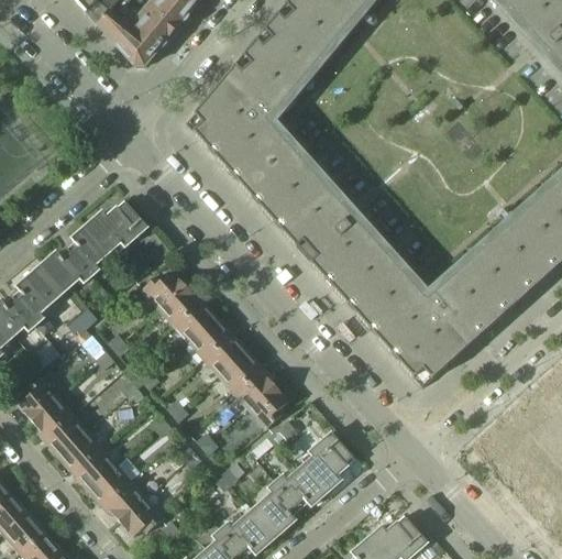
[(77,0),(86,10),(94,0),(77,0)]
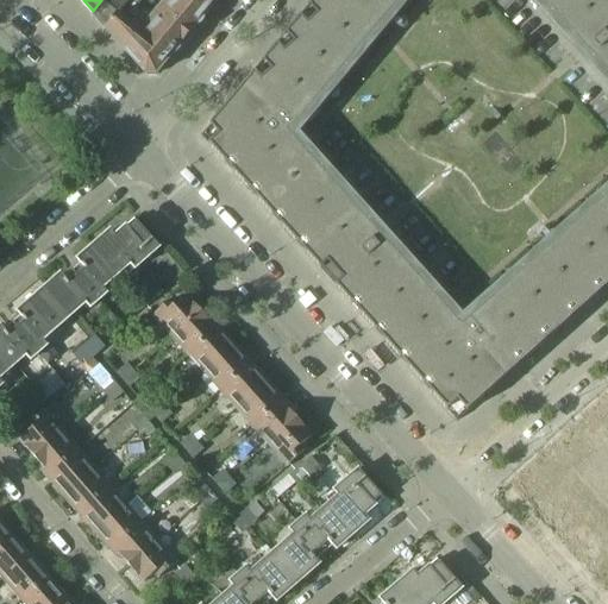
[(170,54),(137,26),(105,0),(102,0),(93,11),(146,71),(156,71),(170,54)]
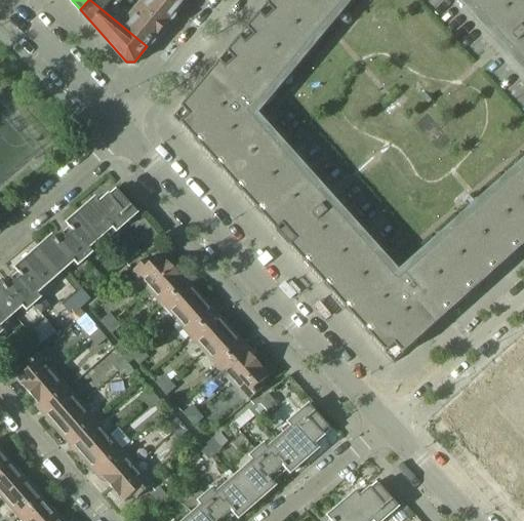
[(147,46),(178,8),(167,0),(137,0),(118,23),(147,46)]
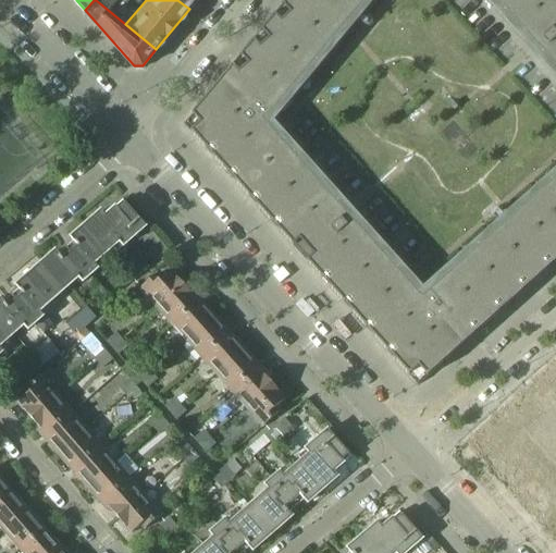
[(177,0),(189,9),(197,0),(177,0)]
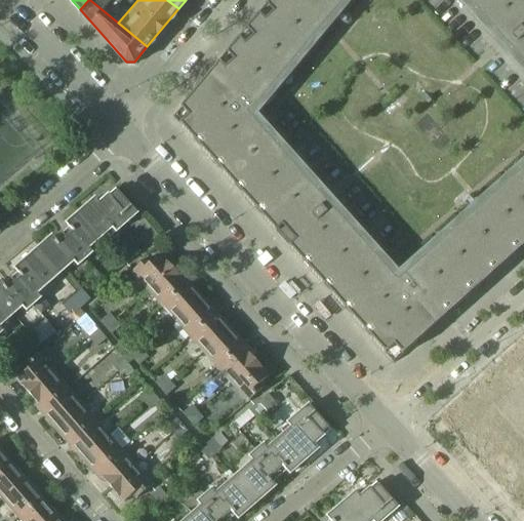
[(269,0),(173,114),(275,227),(394,360),(523,243),(523,0),(269,0)]
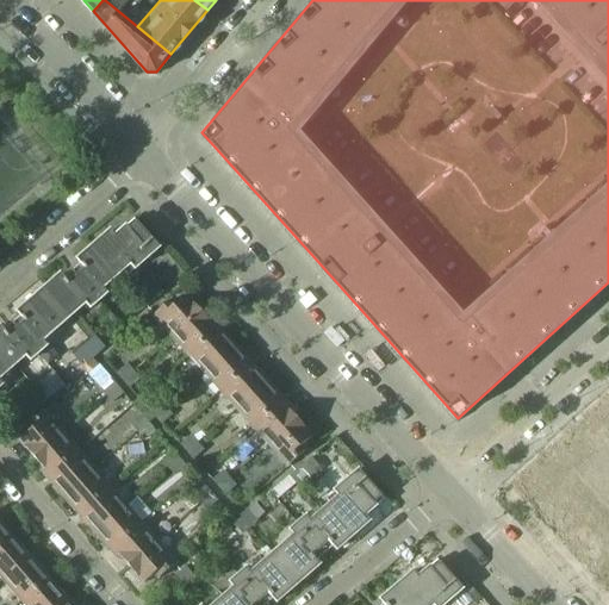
[(160,244),(137,219),(129,226),(126,223),(116,232),(111,228),(98,239),(123,268),(131,261),(136,266),(160,244)]
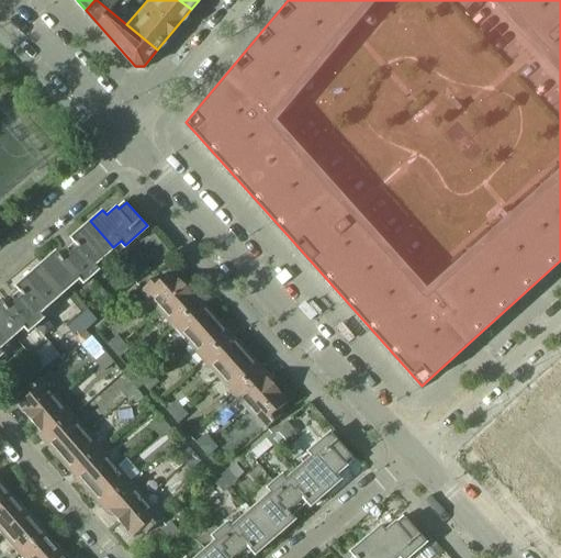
[(113,247),(90,221),(71,236),(79,244),(71,250),(92,274),(99,268),(96,264),(113,247)]
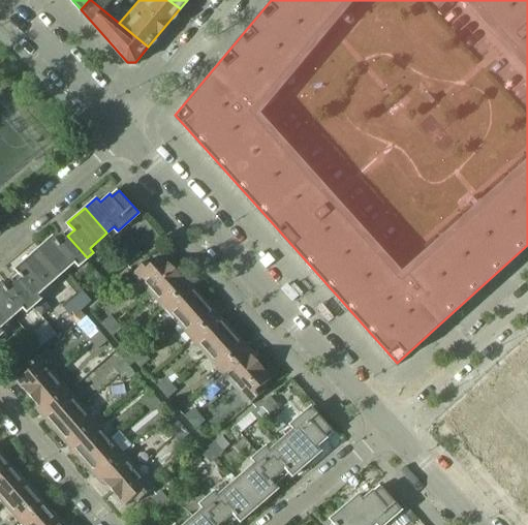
[(87,257),(67,236),(60,243),(53,235),(35,250),(58,276),(75,260),(79,265),(87,257)]
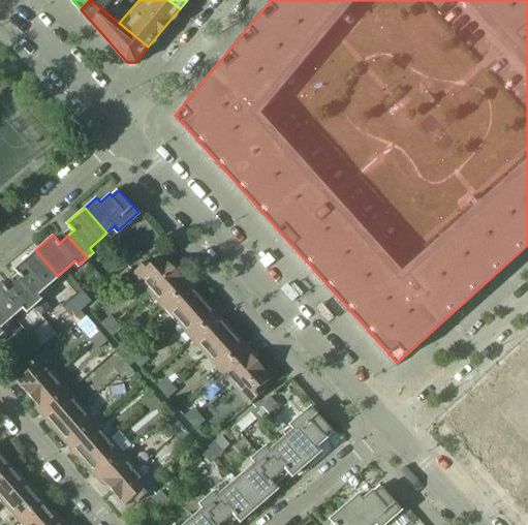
[(142,250),(133,241),(127,246),(135,255),(142,250)]
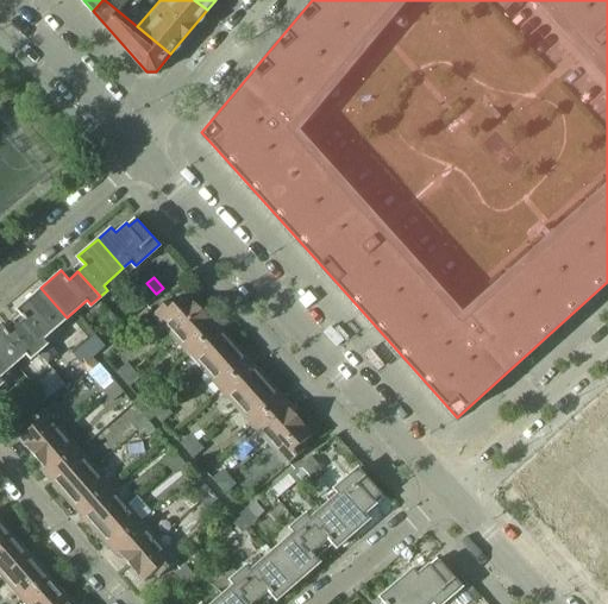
[(156,294),(146,283),(139,289),(149,301),(156,294)]
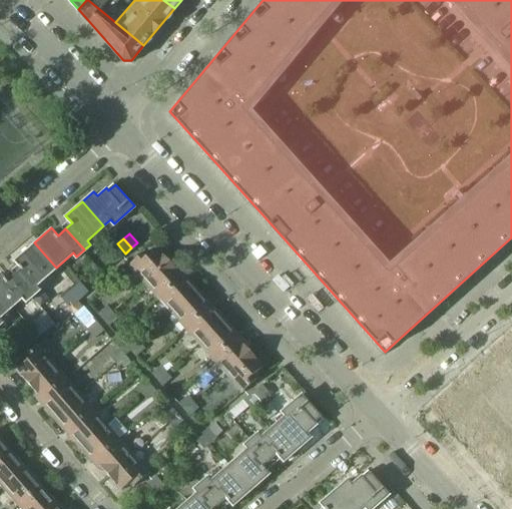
[(36,285),(56,268),(34,242),(15,260),(21,268),(15,273),(33,295),(40,289),(36,285)]
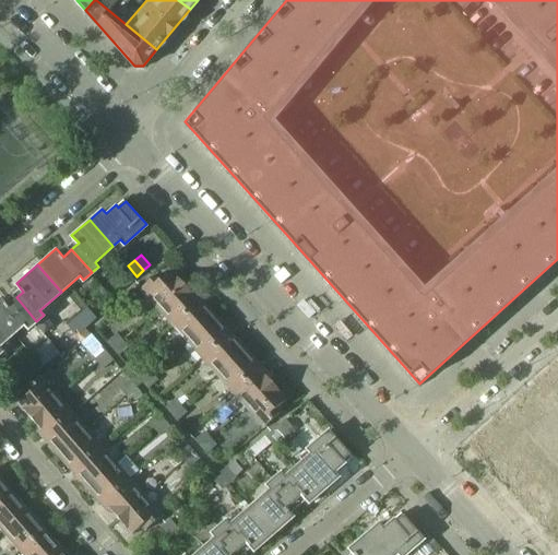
[(137,276),(128,266),(121,272),(130,282),(137,276)]
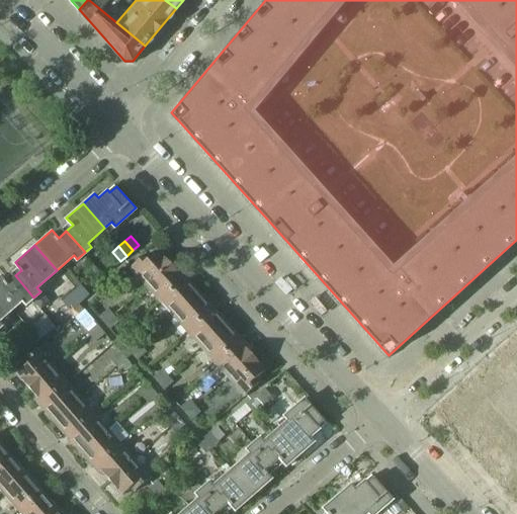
[(148,284),(171,263),(158,248),(150,256),(146,252),(139,258),(131,265),(148,284)]
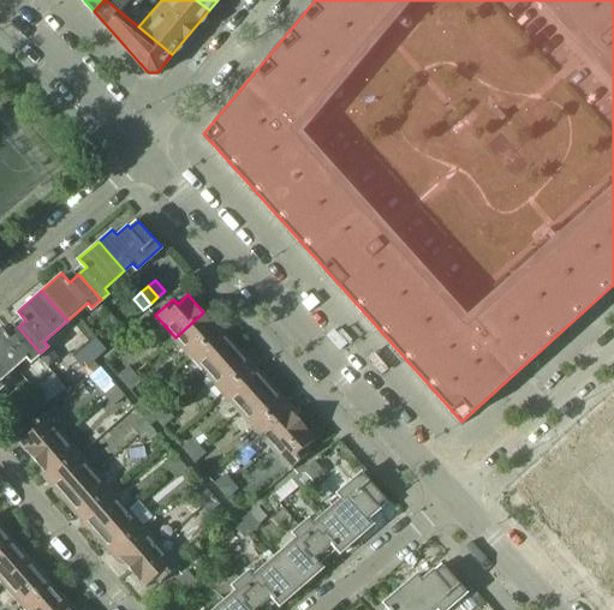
[(191,356),(222,328),(215,320),(213,322),(203,312),(176,338),(191,356)]
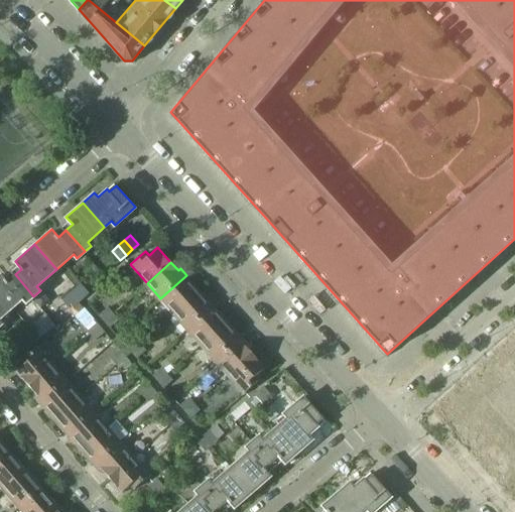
[(33,296),(15,274),(7,281),(1,273),(0,274),(0,305),(6,312),(22,298),(26,302),(33,296)]
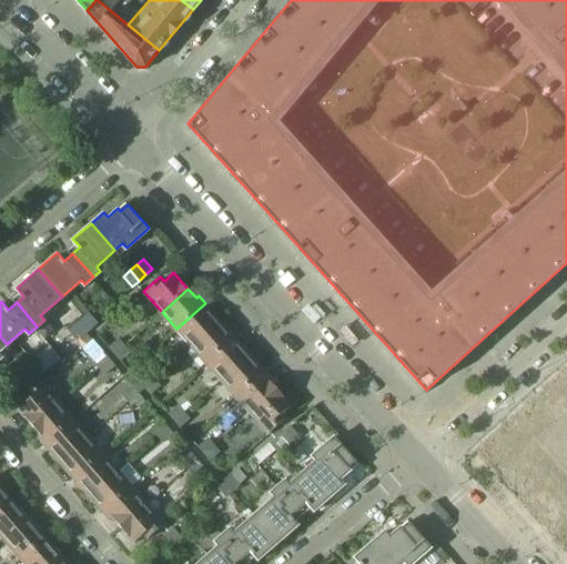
[(205,303),(176,329),(191,345),(218,322),(209,312),(212,310),(205,303)]
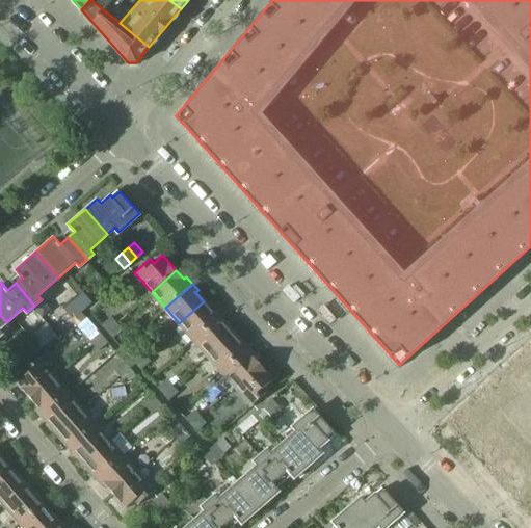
[(93,300),(84,291),(77,296),(86,306),(93,300)]
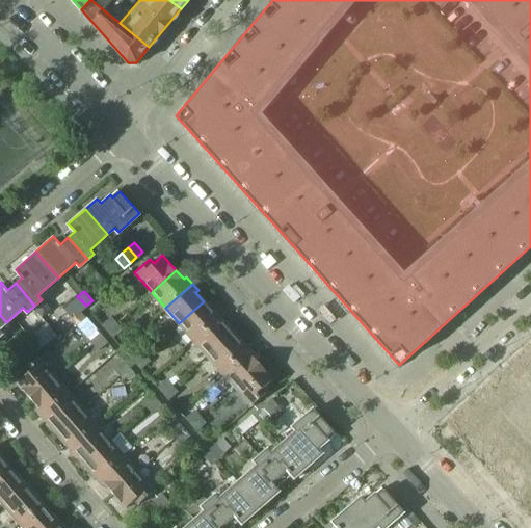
[(86,306),(77,296),(71,301),(79,311),(86,306)]
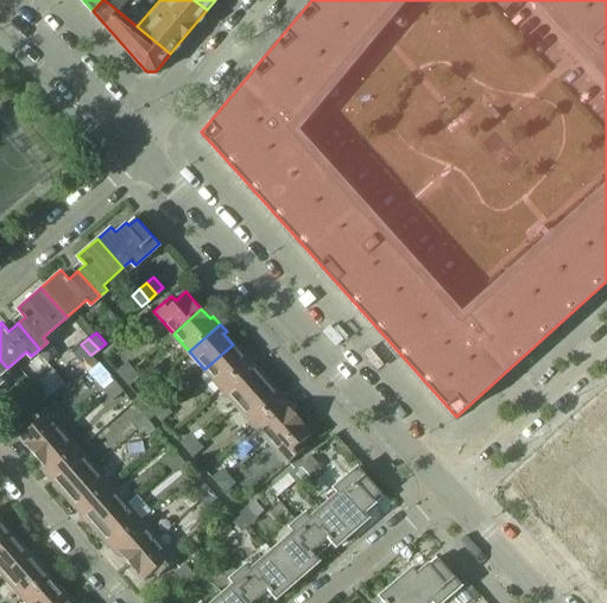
[(90,355),(81,344),(74,350),(83,362),(90,355)]
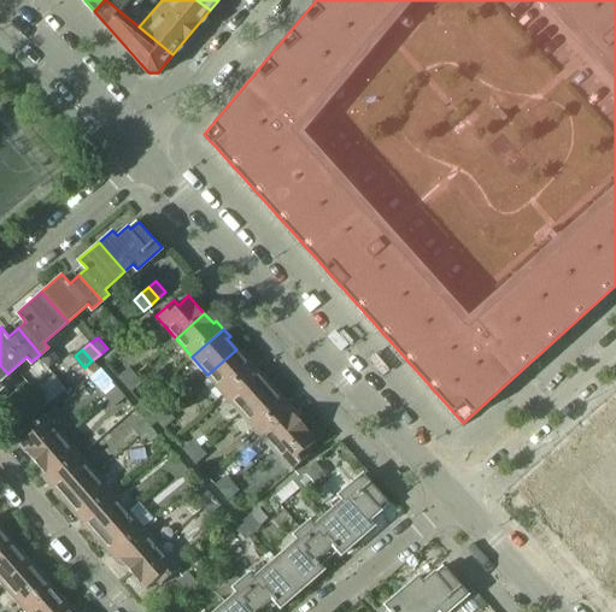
[(236,349),(207,375),(224,393),(256,365),(248,357),(245,359),(236,349)]
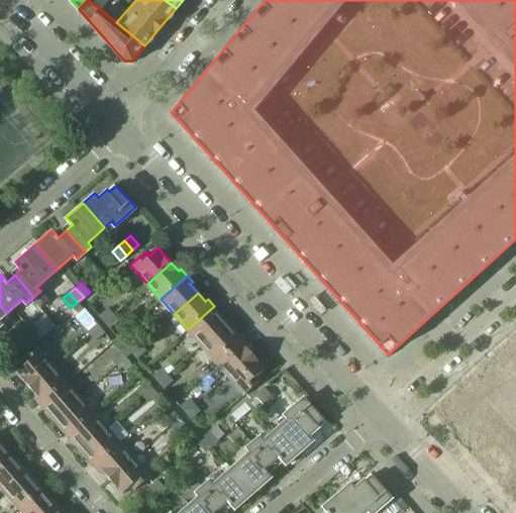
[(104,320),(113,312),(108,306),(99,314),(104,320)]
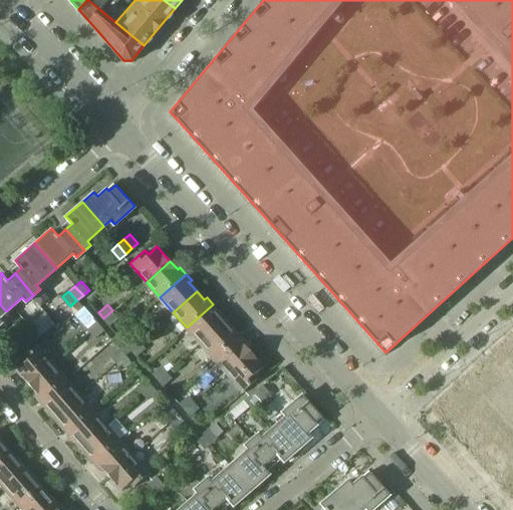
[(213,304),(187,327),(200,342),(224,321),(216,312),(218,310),(213,304)]
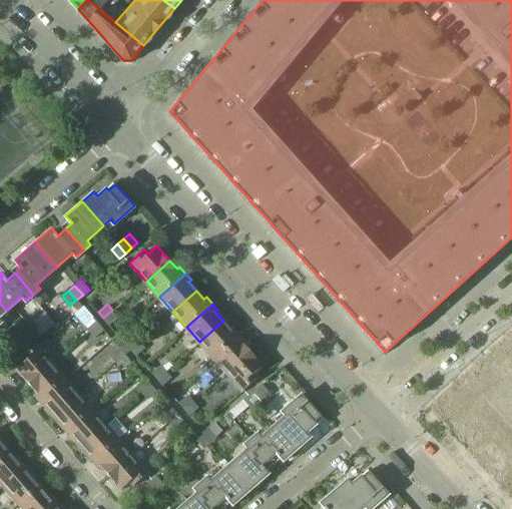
[(109,324),(118,316),(112,310),(103,318),(109,324)]
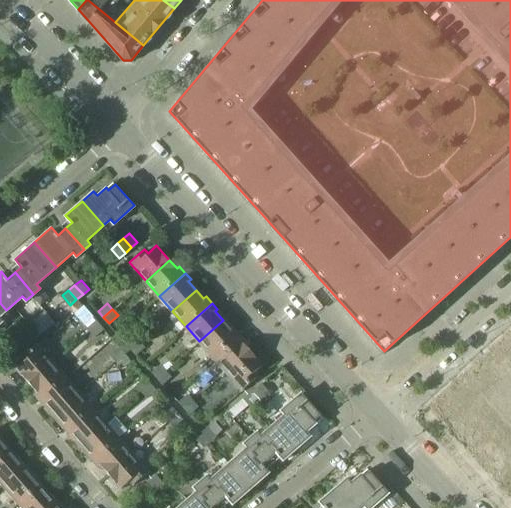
[(90,329),(99,321),(94,315),(84,323),(90,329)]
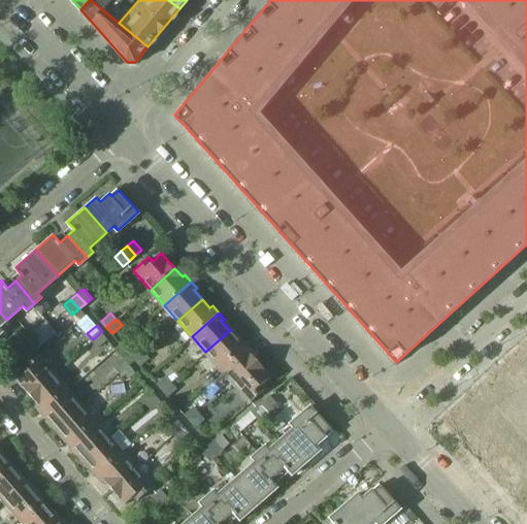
[(230,330),(205,352),(219,367),(245,342),(239,336),(237,338),(230,330)]
